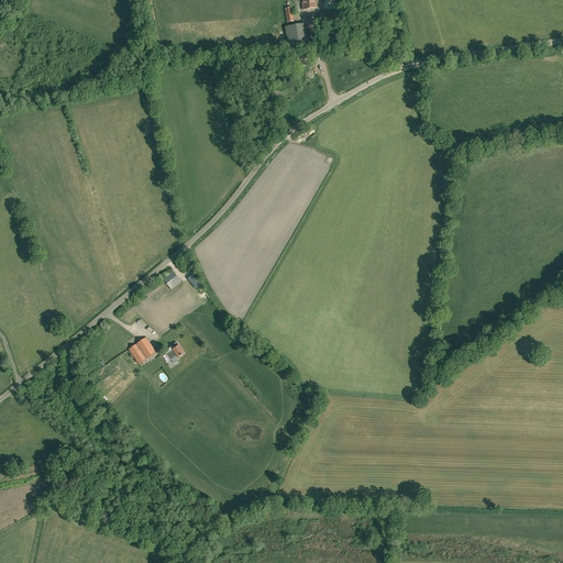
[(315,0),(300,0),(302,10),(316,8),(315,0)]
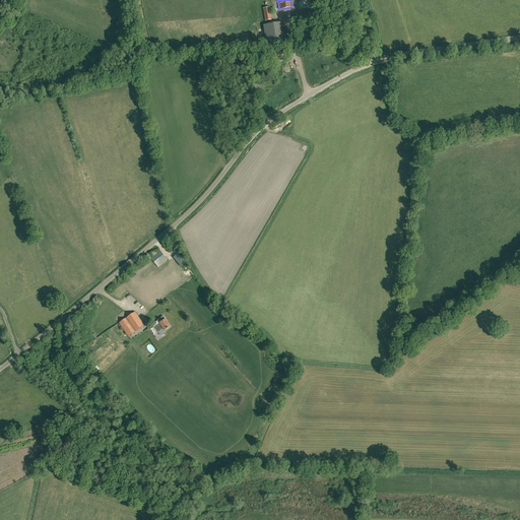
[(286,46),(282,22),(263,25),(267,49),(286,46)]
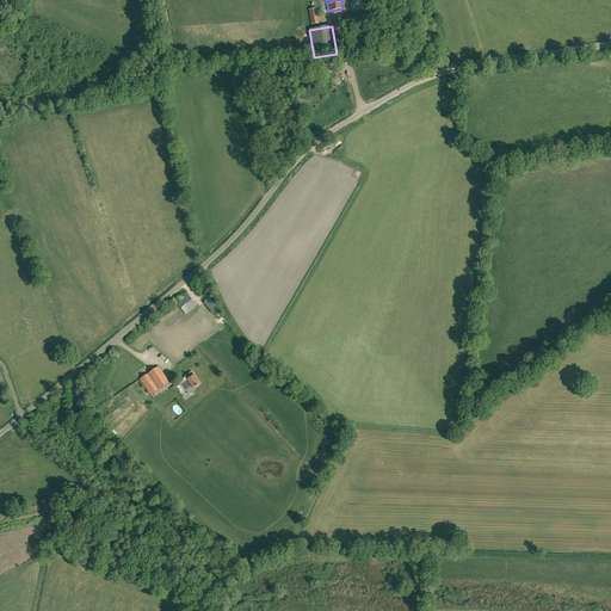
[(187,294),(177,303),(185,314),(197,306),(187,294)]
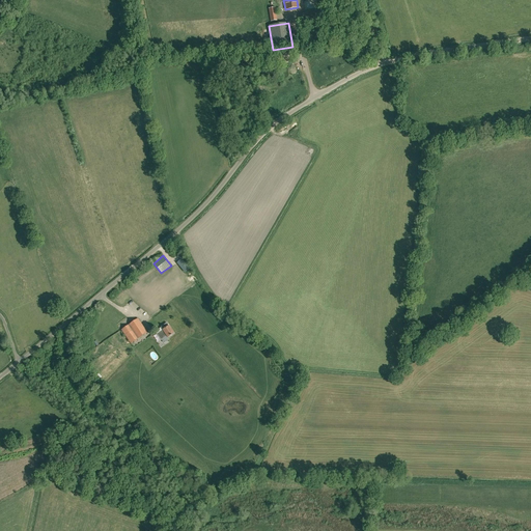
[(184,273),(188,270),(180,259),(176,263),(184,273)]
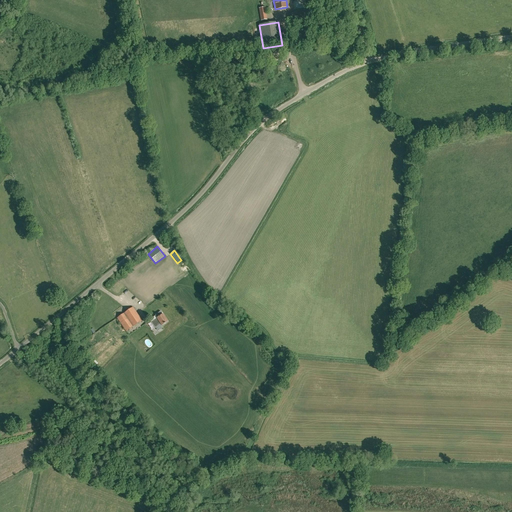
[(117,318),(126,331),(142,320),(133,307),(117,318)]
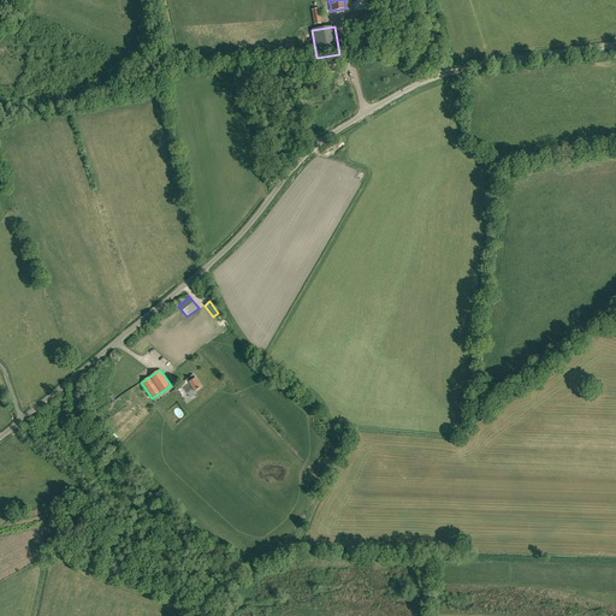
[(202,386),(196,378),(195,378),(193,375),(188,379),(190,381),(189,383),(195,391),(202,386)]
